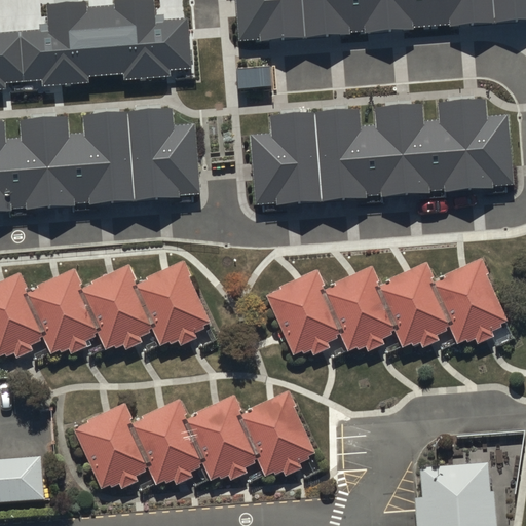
[(525,0),(235,0),(239,43),(525,21),(525,0)]
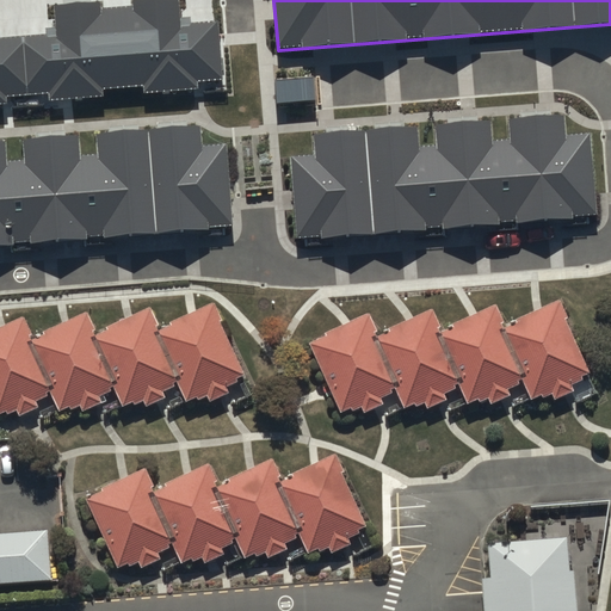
[(137,13),(119,14),(123,86),(148,85),(148,92),(196,88),(195,81),(220,79),(216,28),(187,29),(189,37),(178,37),(176,4),(137,6),(137,13)]
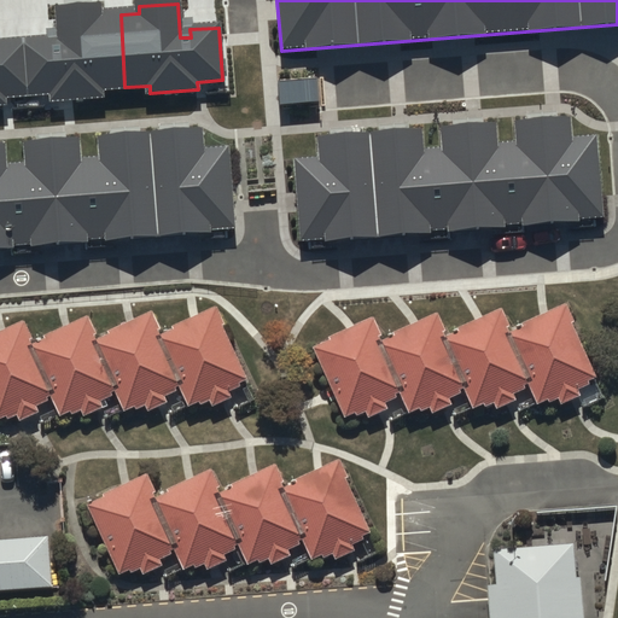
[(51,42),(33,44),(36,94),(54,92),(54,100),(100,98),(99,88),(116,87),(110,15),(100,15),(100,9),(59,12),(63,48),(51,50),(51,42)]
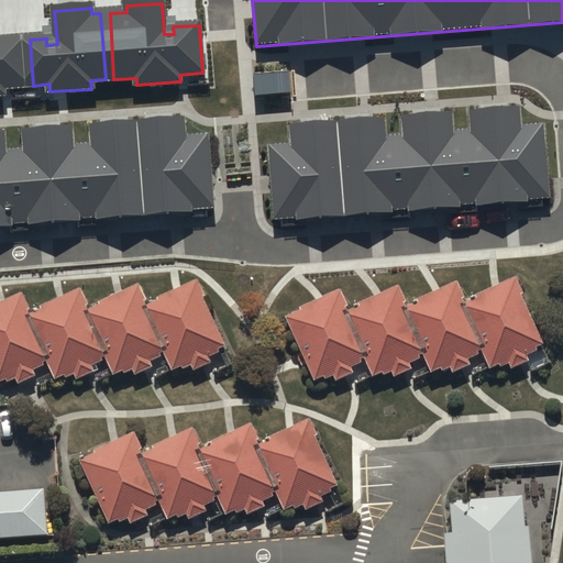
[(0,95),(4,95),(3,90),(25,88),(22,40),(0,41),(0,95)]
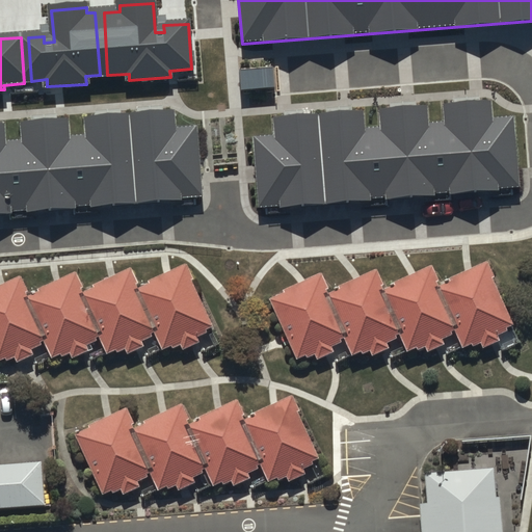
[(365,114),(277,122),(280,143),(258,145),(264,220),(523,197),(516,126),(494,128),(491,106),(447,110),(449,129),(428,130),(427,112),(383,115),(384,132),(366,134),(365,114)]
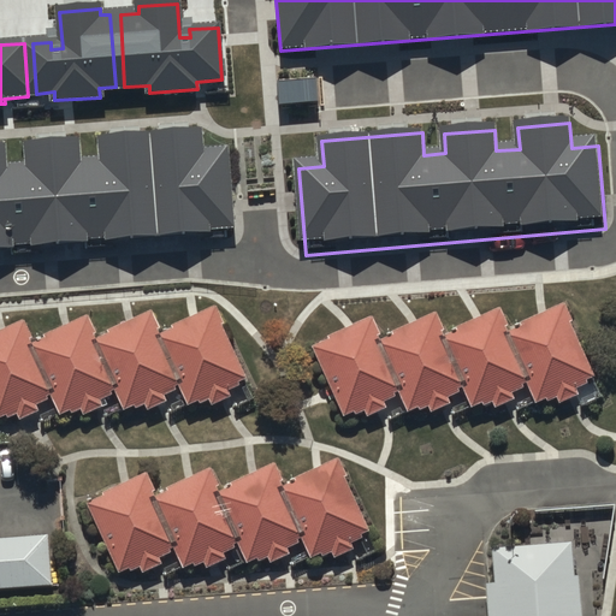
[(1,149),(0,148),(0,253),(237,236),(231,152),(205,154),(203,132),(102,140),(104,163),(82,164),(81,143),(27,147),(28,170),(4,171),(1,149)]
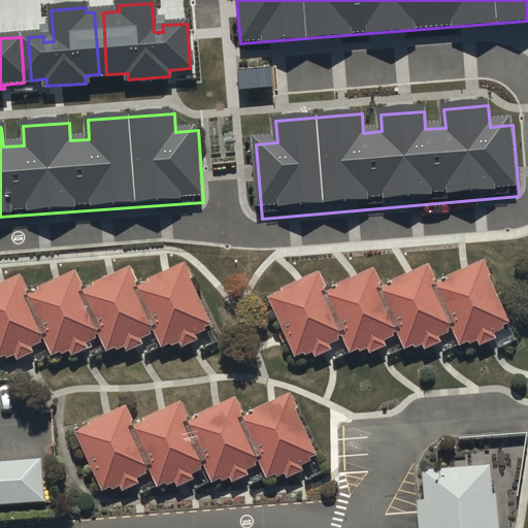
[(424,265),(375,287),(393,328),(400,343),(450,322),(433,285),(424,265)]
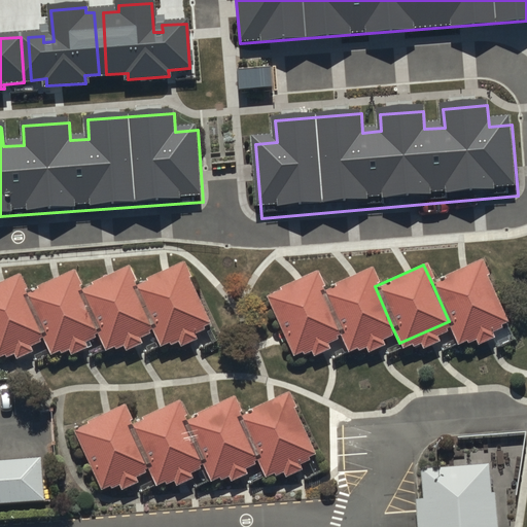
[(476,265),(432,284),(449,321),(456,339),(500,319),(476,265)]
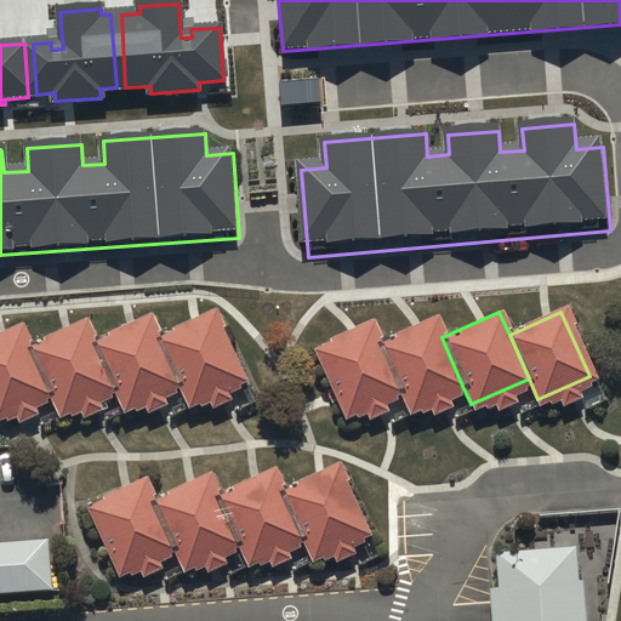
[(149,317),(92,341),(114,389),(123,409),(180,383),(160,340),(149,317)]
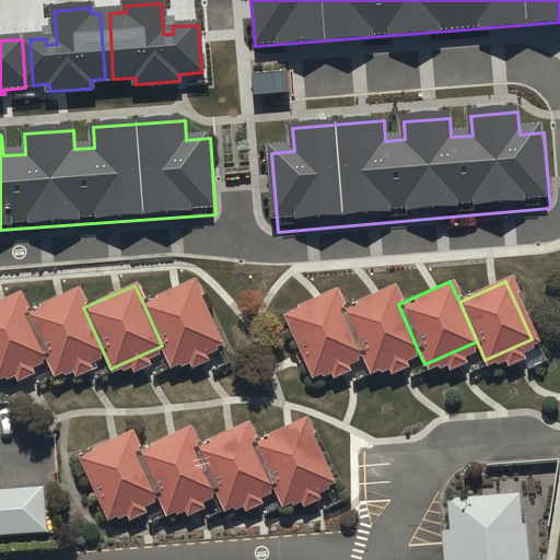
[(190,286),(144,306),(162,346),(171,364),(217,343),(190,286)]
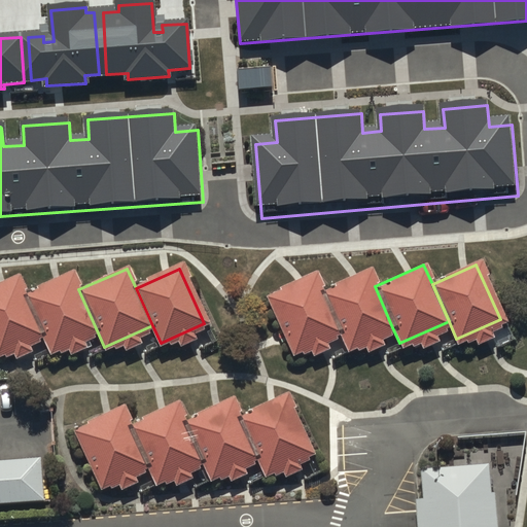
[(367,270),(322,289),(340,330),(347,347),(392,327),(375,286),(367,270)]
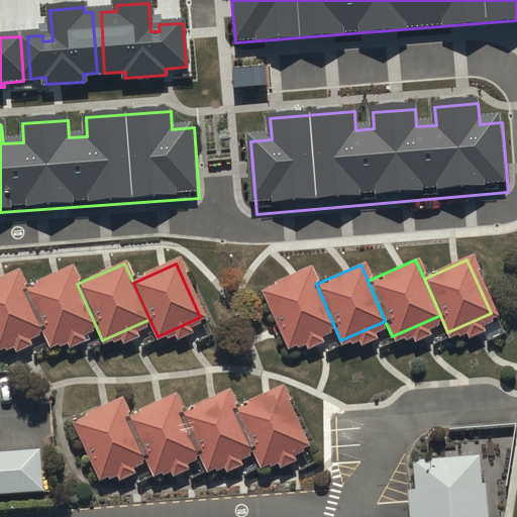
[(71,269),(26,288),(43,328),(50,343),(95,324),(77,284),(71,269)]
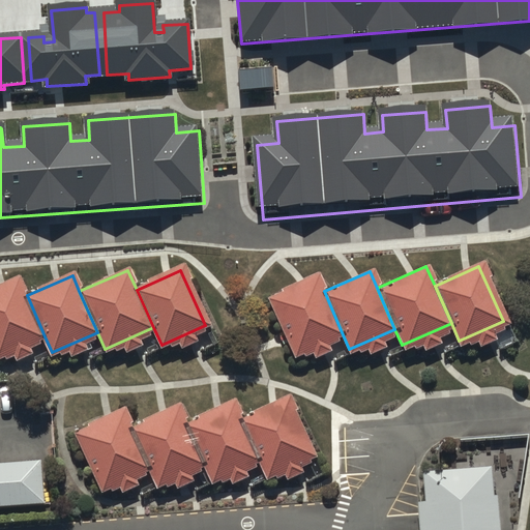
[(318,276),(269,297),(294,353),(342,332),(324,291),(318,276)]
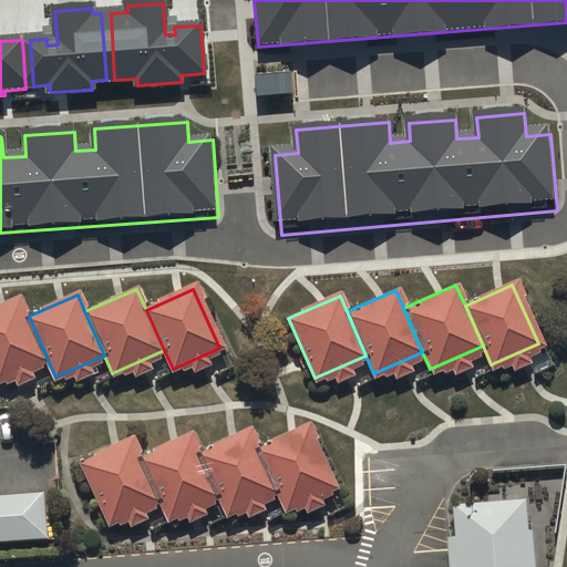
[(21,300),(0,309),(0,380),(48,360),(29,316),(21,300)]
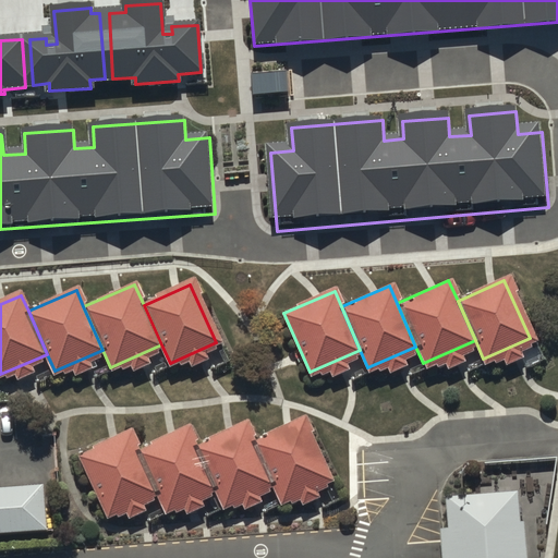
[(245,422),(193,445),(213,488),(220,505),(271,483),(254,443),(245,422)]
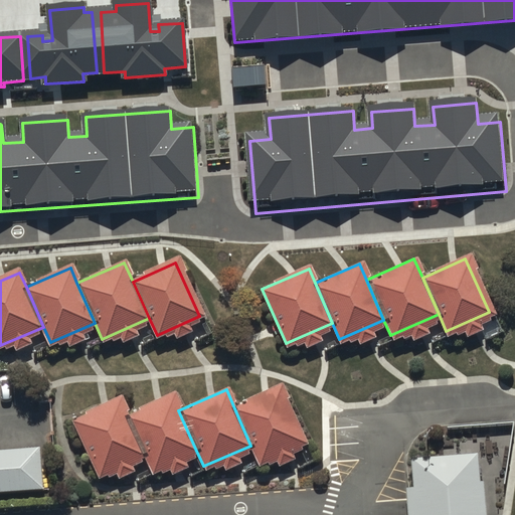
[(277,389),(234,408),(250,446),(259,462),(301,443),(277,389)]
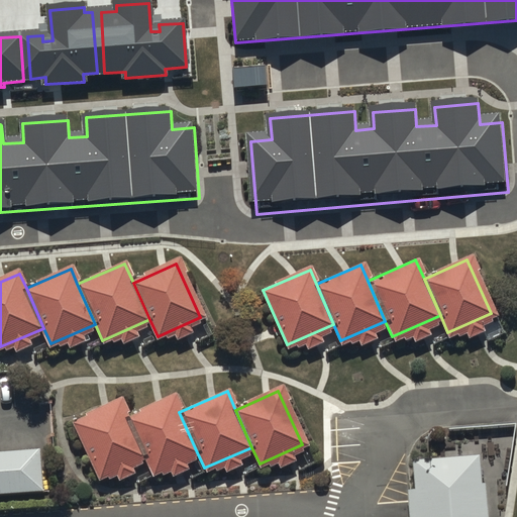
[(173,396),(128,416),(145,455),(152,472),(197,452),(179,412),(173,396)]
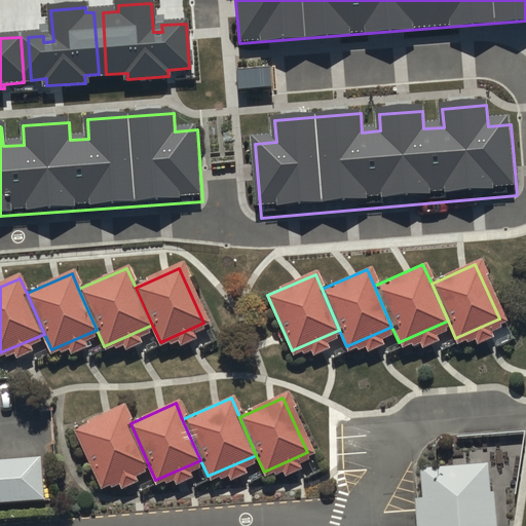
[(123,408),(76,428),(100,485),(148,463),(130,423),(123,408)]
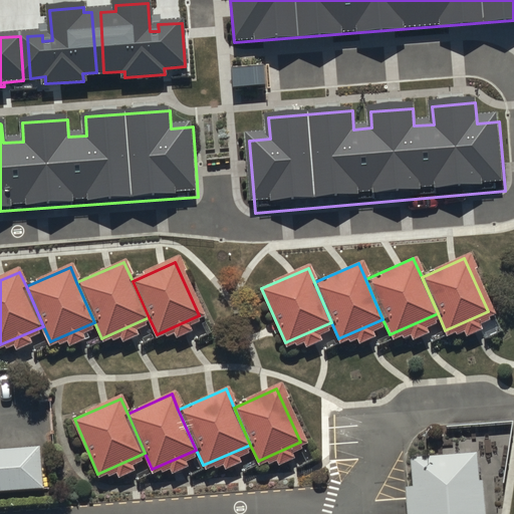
[(39,447),(0,449),(0,492),(42,489),(39,447)]
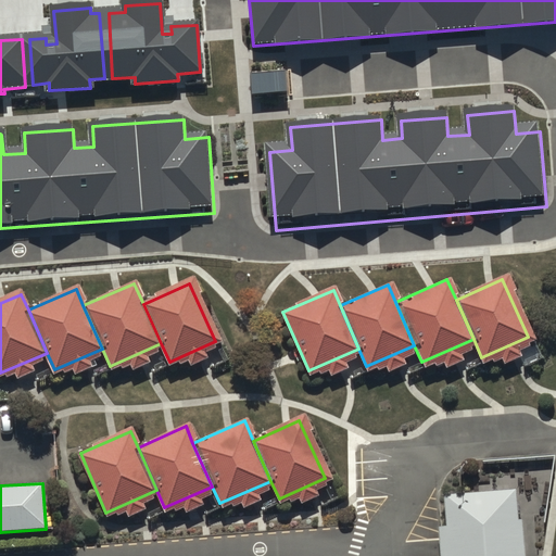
[(515,555),(510,491),(440,496),(444,555),(515,555)]
